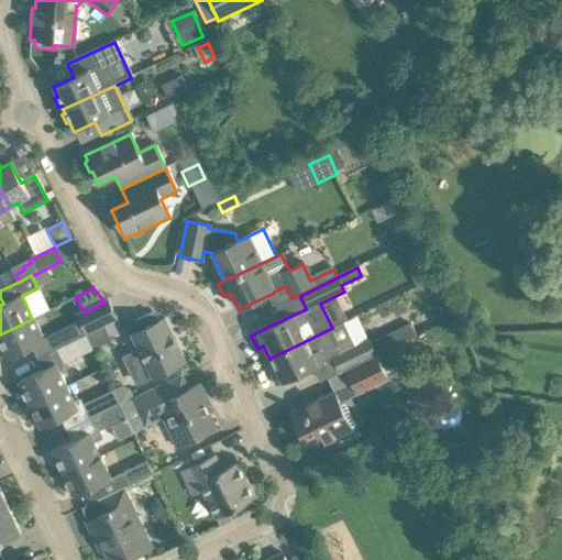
[(98,306),(86,311),(76,316),(85,335),(114,319),(106,302),(105,302),(98,306)]
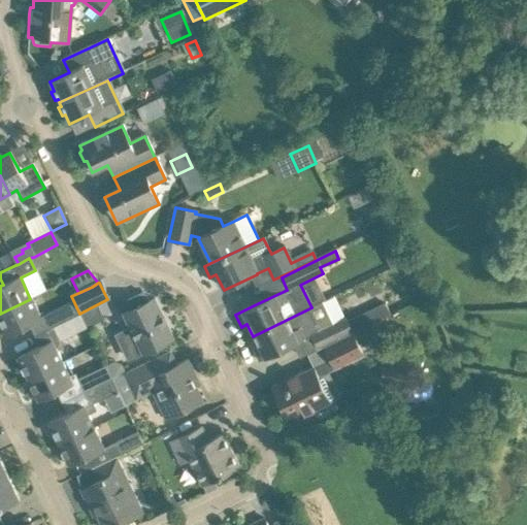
[(142,354),(159,346),(172,339),(153,300),(147,303),(145,298),(141,295),(126,302),(126,307),(128,313),(124,315),(130,329),(116,336),(127,360),(141,353),(142,354)]
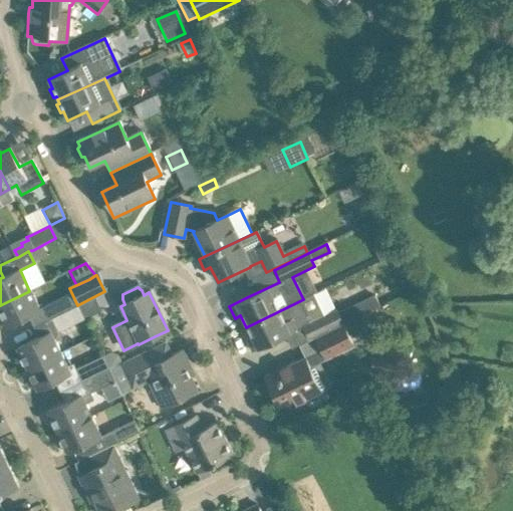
[(29,291),(0,305),(0,315),(6,328),(40,312),(29,291)]
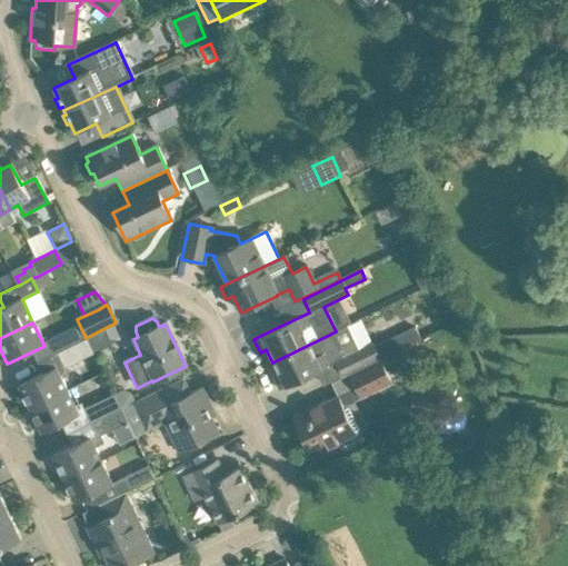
[(334,363),(335,365),(341,377),(419,339),(414,329),(406,333),(407,334),(382,346),(382,345),(374,348),(372,345),(334,363)]
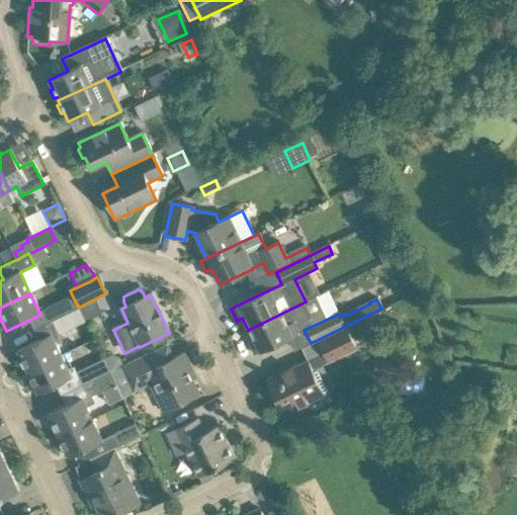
[(299,305),(248,330),(253,341),(248,344),(254,356),(272,347),(299,334),(294,324),(307,318),(299,305)]
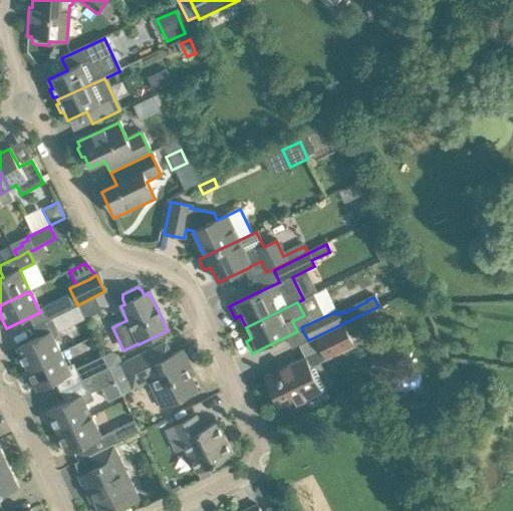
[(77,306),(50,319),(57,333),(84,320),(77,306)]
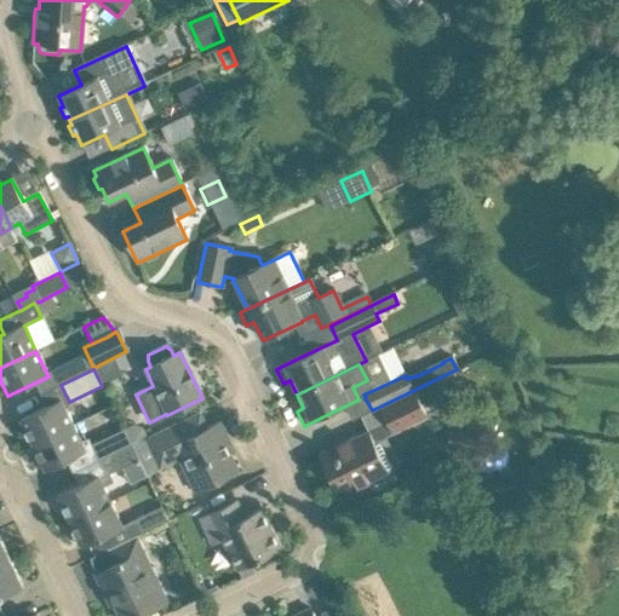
[(427,419),(413,392),(378,408),(387,424),(367,433),(367,432),(319,456),(339,496),(387,473),(373,444),(391,436),(427,419)]
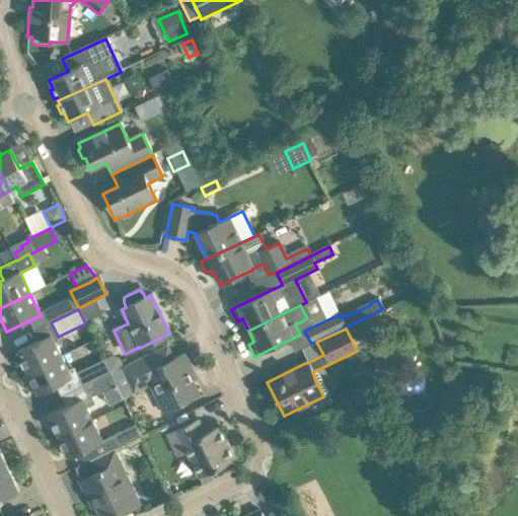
[(26,374),(61,358),(50,336),(16,353),(26,374)]
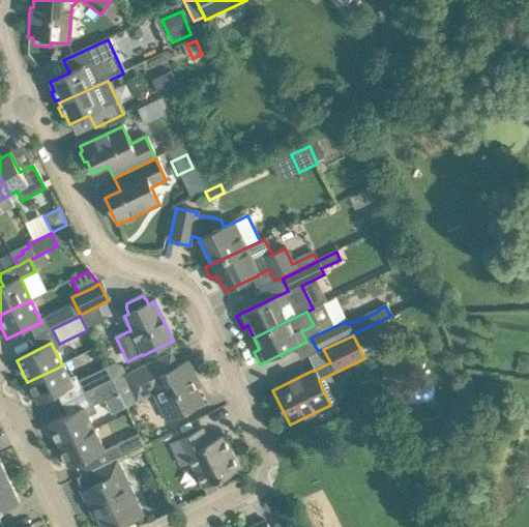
[(150,363),(130,372),(125,375),(113,381),(125,408),(126,408),(125,405),(136,400),(136,402),(151,394),(165,422),(203,404),(193,382),(197,380),(187,362),(156,377),(150,363)]
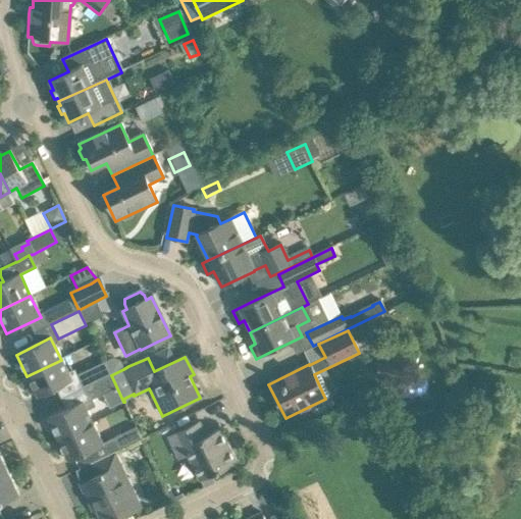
[(112,359),(104,363),(110,376),(111,375),(123,369),(119,361),(112,359)]
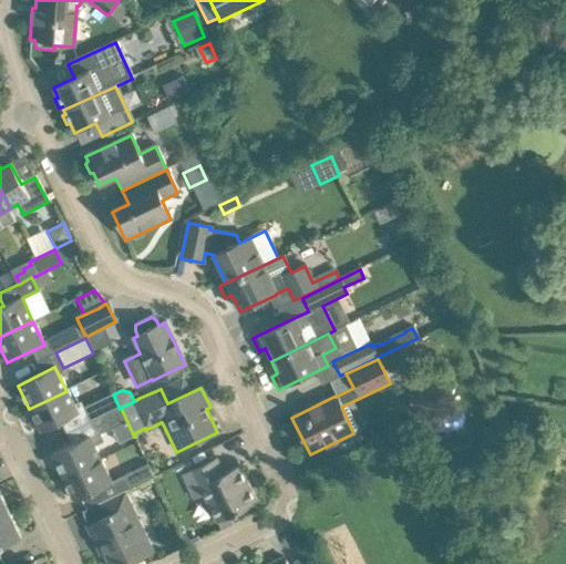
[(78,414),(67,391),(29,409),(40,432),(78,414)]
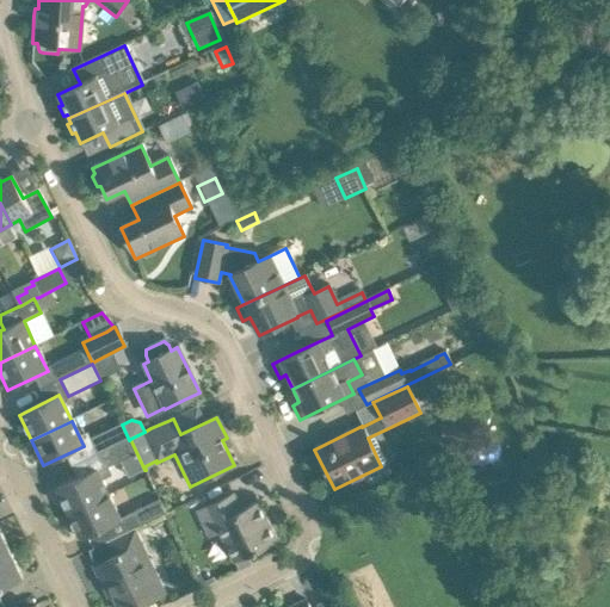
[(97,456),(129,440),(122,425),(90,440),(97,456)]
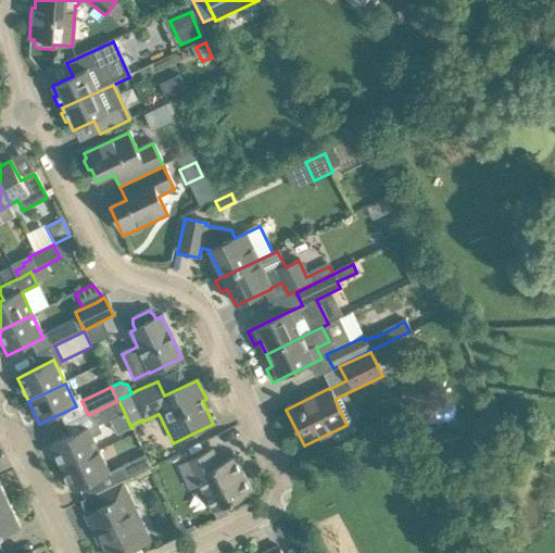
[(434,388),(402,389),(402,404),(434,403),(434,388)]
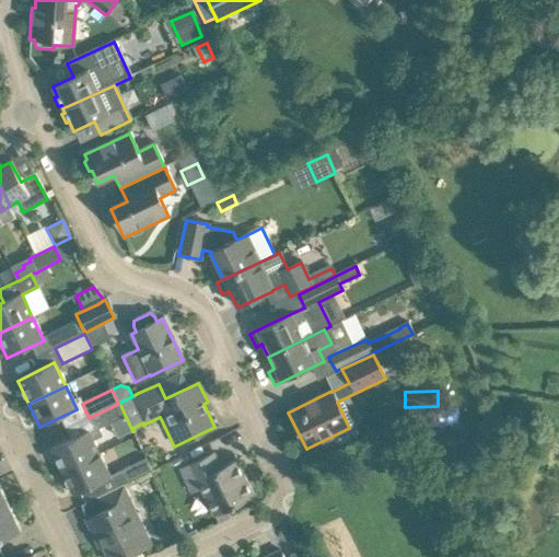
[(125,417),(118,404),(89,418),(95,431),(125,417)]
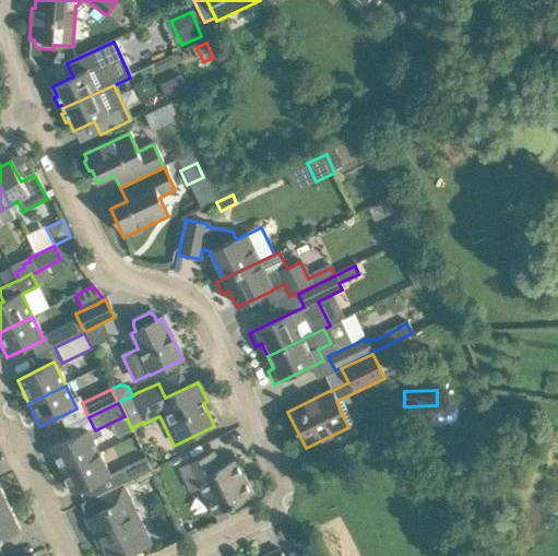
[(61,472),(98,454),(87,430),(50,449),(61,472)]
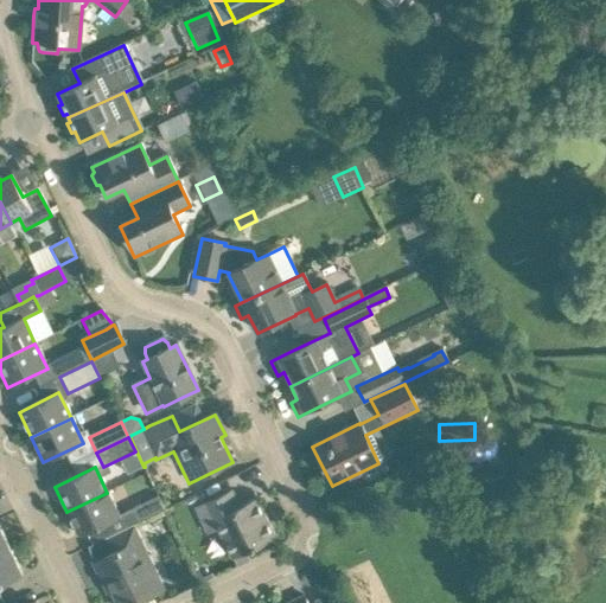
[(231,492),(215,500),(195,510),(206,534),(217,528),(231,558),(274,538),(256,500),(238,508),(231,492)]
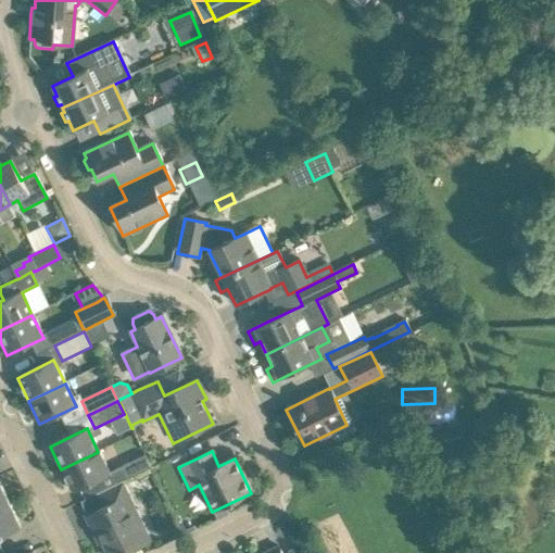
[(109,475),(98,452),(61,469),(73,492),(109,475)]
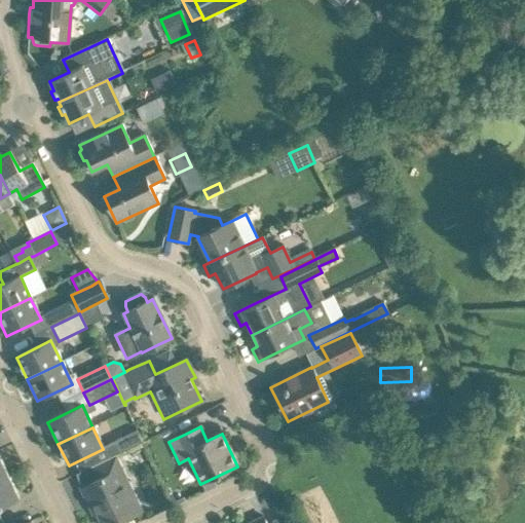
[(120,454),(128,450),(142,443),(137,432),(114,442),(120,454)]
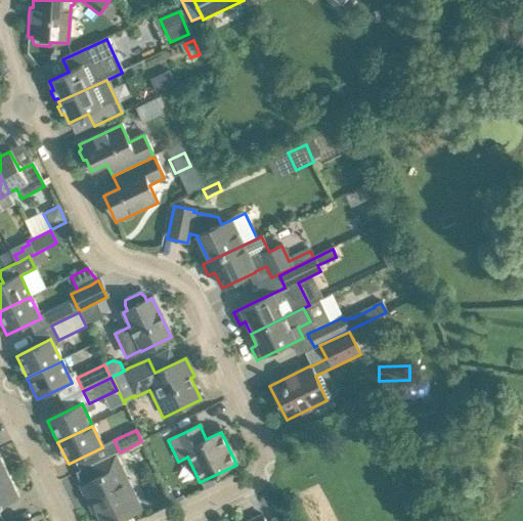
[(81,485),(79,486),(92,514),(96,512),(100,520),(119,520),(136,513),(127,494),(122,484),(127,481),(114,454),(92,466),(98,478),(81,485)]
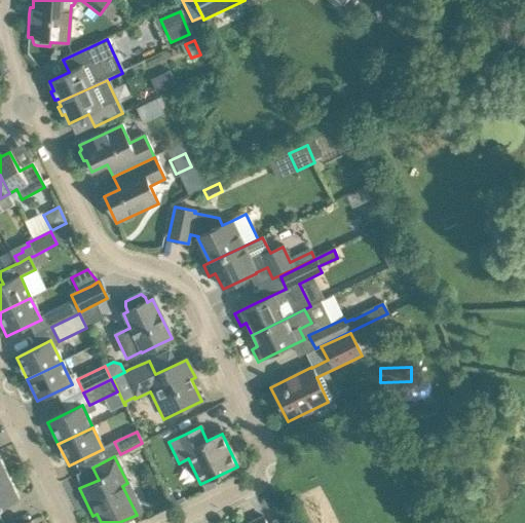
[(7,476),(0,480),(0,522),(1,522),(0,519),(0,508),(19,499),(7,476)]
